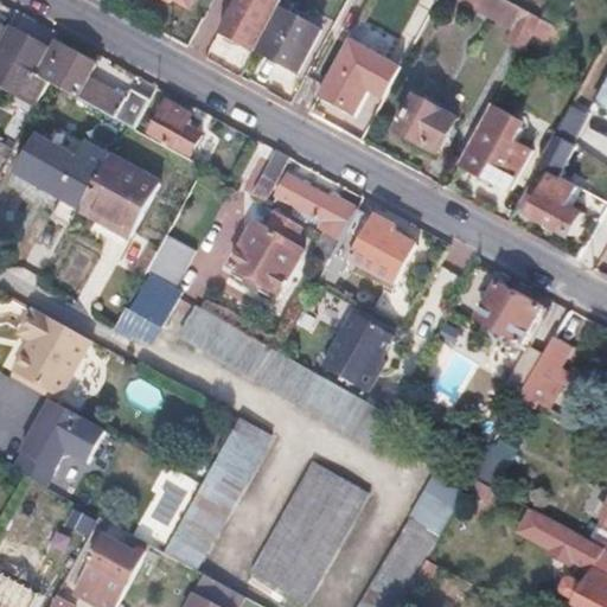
[(232,0),(217,31),(225,36),(238,43),(261,0),(232,0)]
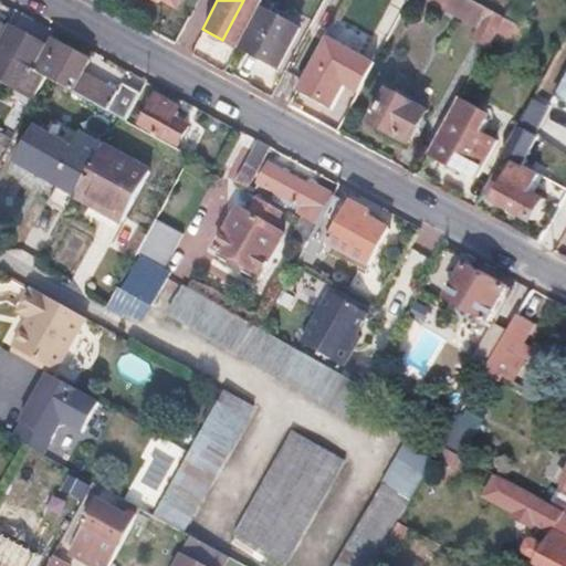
[(260,2),(255,0),(243,0),(222,40),(236,48),(260,2)]
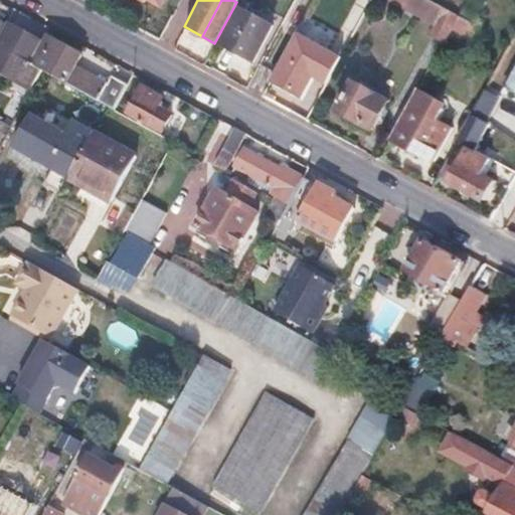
[(248,4),(241,0),(217,44),(227,50),(235,54),(236,52),(252,61),(272,26),(244,12),(248,4)]
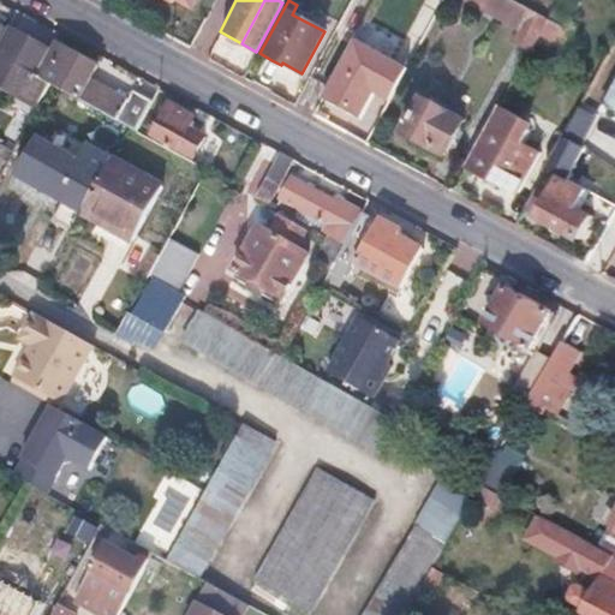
[(507,0),(472,0),(517,25),(507,42),(525,53),(536,34),(543,19),(507,0)]
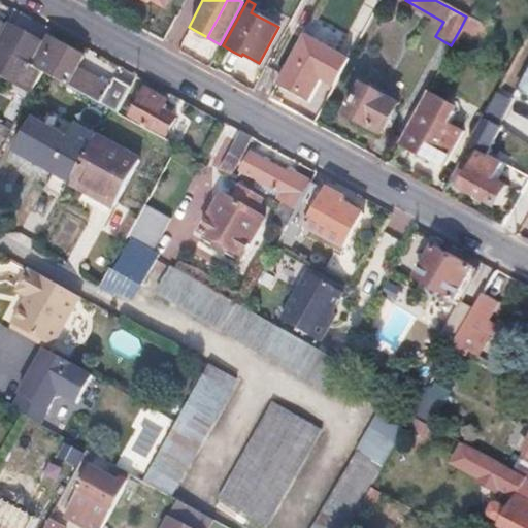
[(484,26),(466,17),(460,29),(477,38),(484,26)]
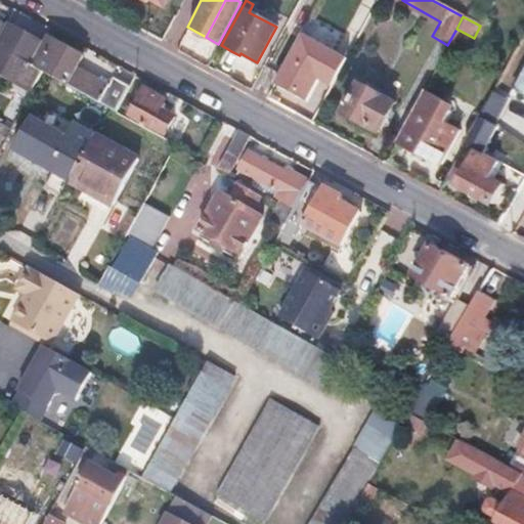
[(9,25),(0,41),(0,76),(30,93),(42,72),(30,66),(39,49),(42,43),(9,25)]
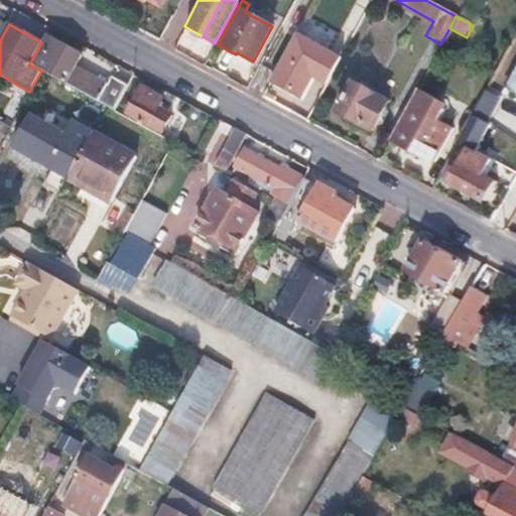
[(327,51),(295,33),(269,82),(285,91),(300,99),(312,78),(327,51)]
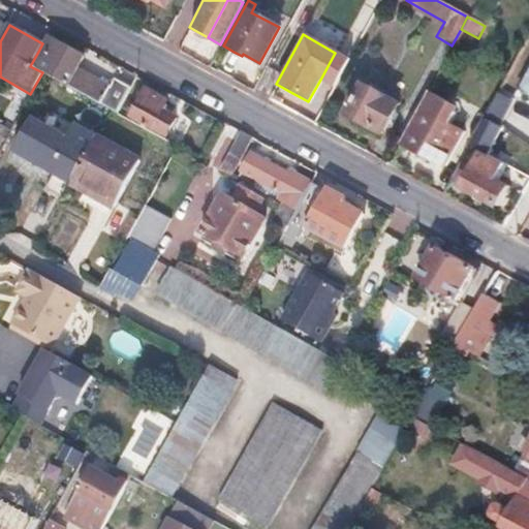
[(30,66),(42,72),(111,110),(116,113),(126,95),(129,89),(113,80),(109,88),(75,69),(83,56),(55,40),(48,54),(39,50),(30,66)]
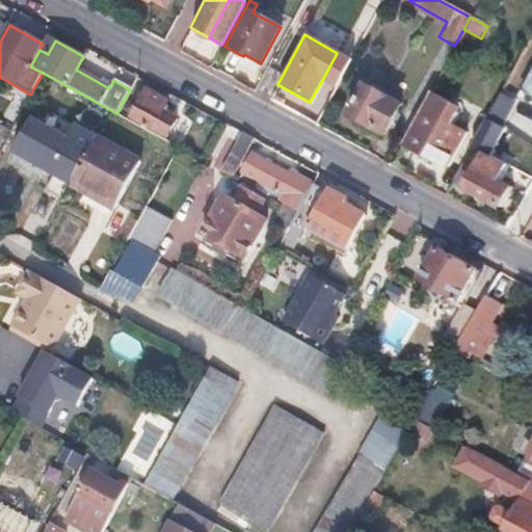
[(350,59),(337,53),(322,80),(335,87),(350,59)]
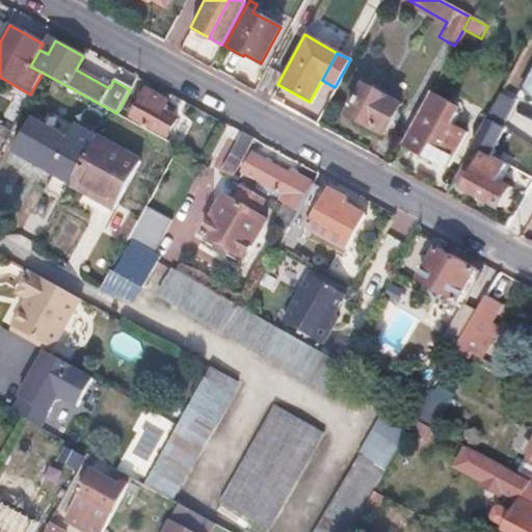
[(398,106),(361,85),(344,116),(356,123),(368,129),(369,127),(382,134),(398,106)]
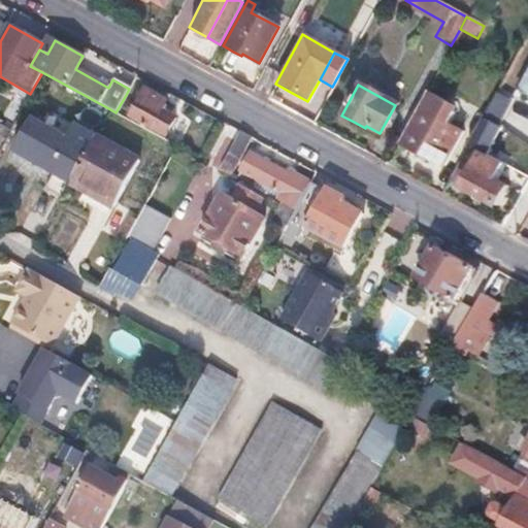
[(166,100),(144,89),(129,117),(165,136),(174,119),(160,110),(166,100)]
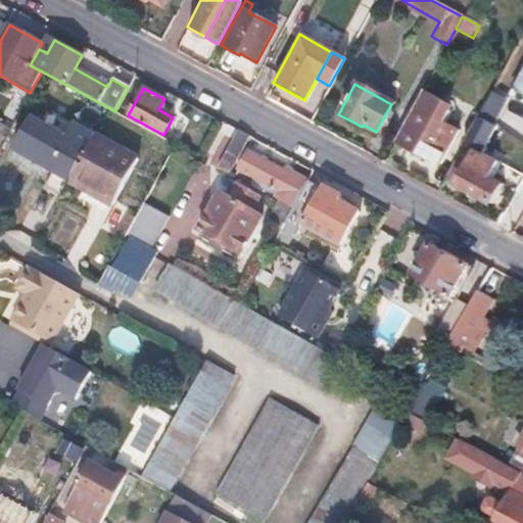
[(447,104),(422,90),(396,138),(415,148),(438,161),(457,129),(441,121),(447,109),(447,104)]
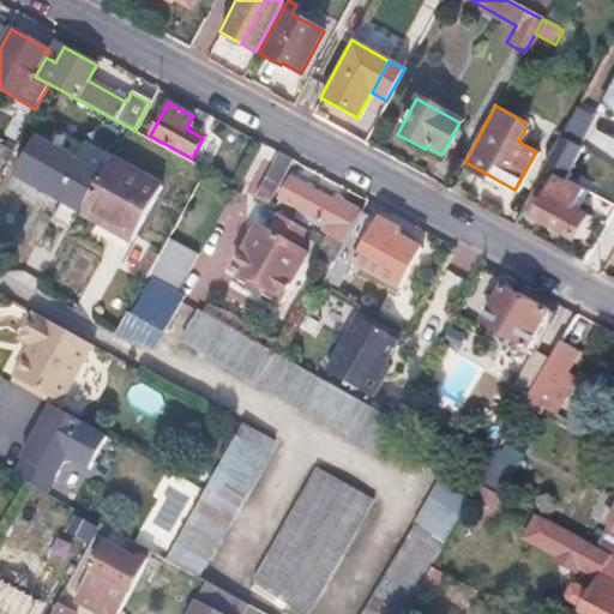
[(595,115),(578,106),(561,137),(578,146),(595,115)]
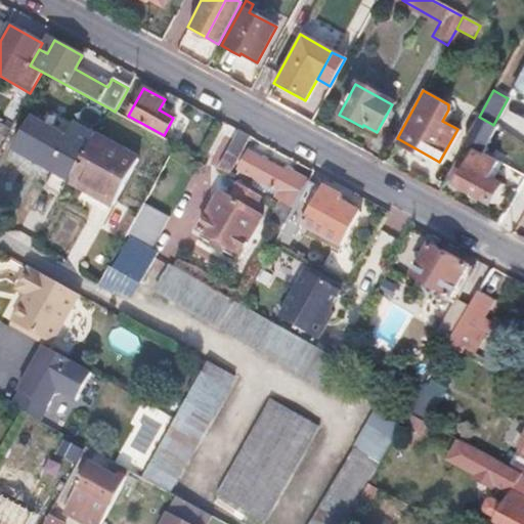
[(133,98),(125,94),(115,112),(123,117),(133,98)]
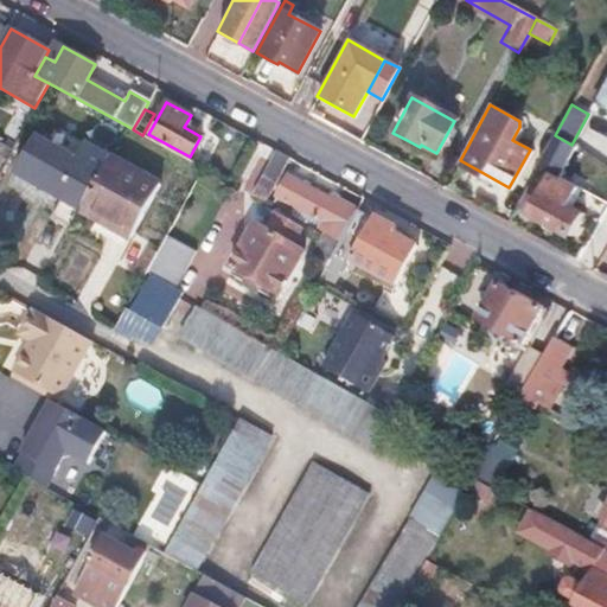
[(572,145),(555,135),(517,206),(548,224),(572,237),(585,213),(562,202),(568,192),(575,196),(580,189),(561,178),(577,148),(572,145)]
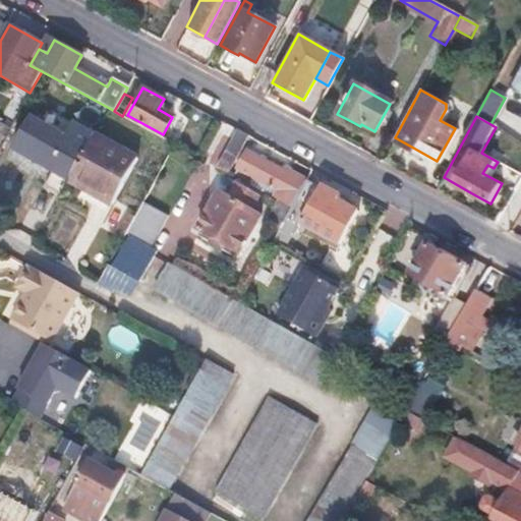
[(67,138),(31,118),(11,152),(48,172),(67,138)]
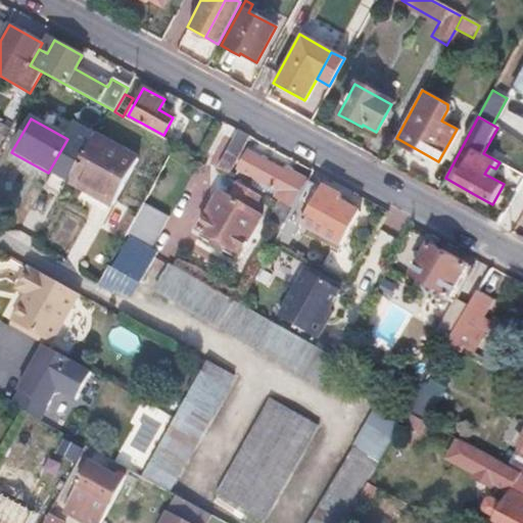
[(57,201),(70,178),(94,136),(75,126),(67,139),(48,173),(38,191),(57,201)]
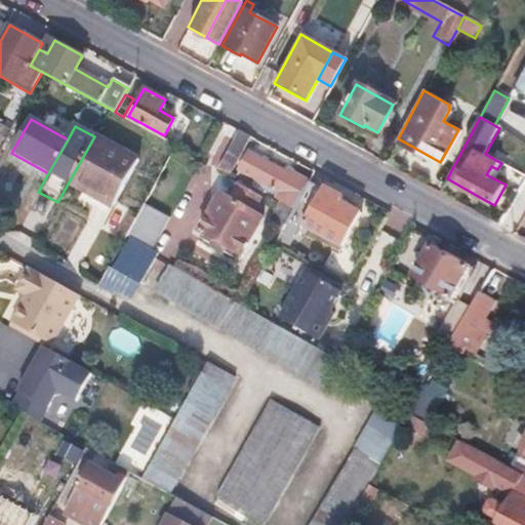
[(249,135),(238,129),(225,152),(236,159),(249,135)]
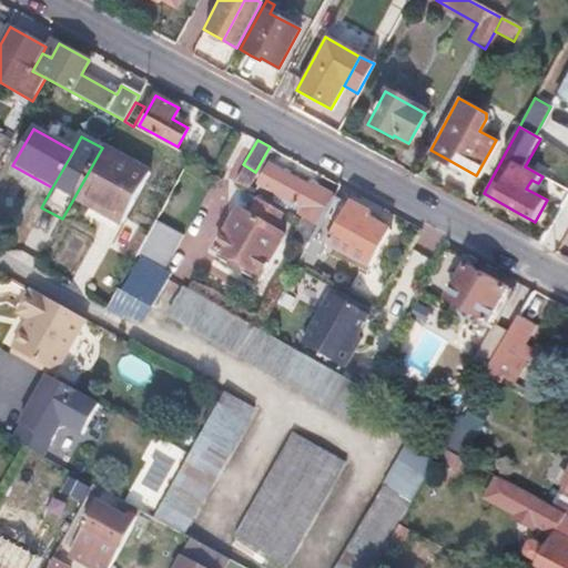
[(150,171),(103,145),(102,148),(77,193),(124,219),(150,171)]
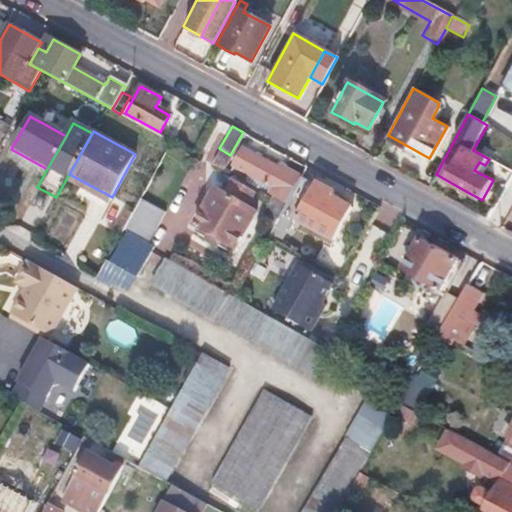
[(225,157),(217,152),(211,164),(219,169),(225,157)]
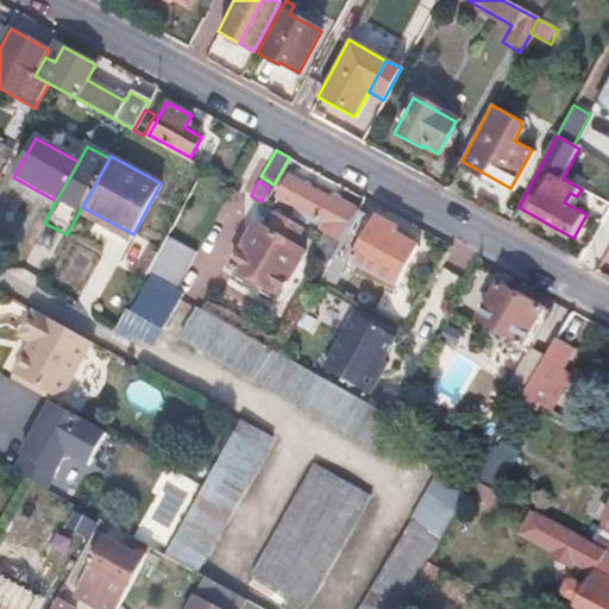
[(290,181),(280,199),(321,223),(316,232),(324,236),(337,244),(356,211),(332,198),(330,202),(290,181)]
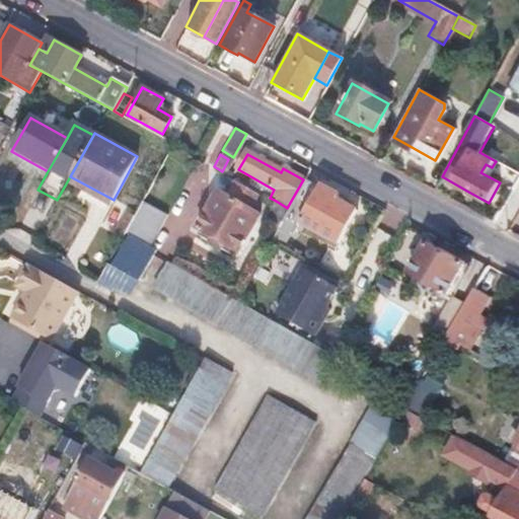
[(303,178),(303,179),(287,208),(278,225),(287,230),(297,210),(302,213),(298,220),(337,241),(355,209),(336,198),(338,194),(318,182),(316,186),(303,178)]
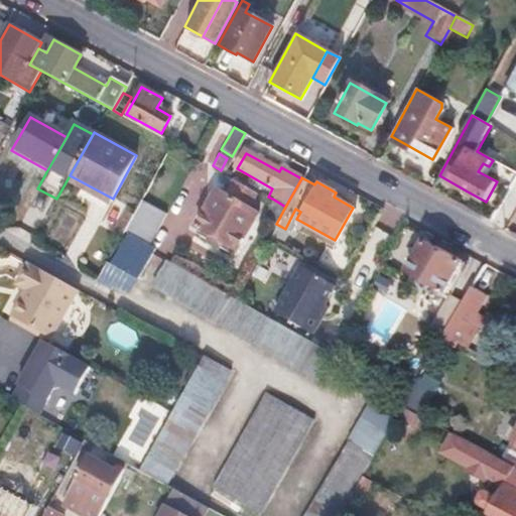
[(226,197),(215,190),(195,228),(235,250),(256,214),(246,209),(252,198),(232,186),(226,197)]
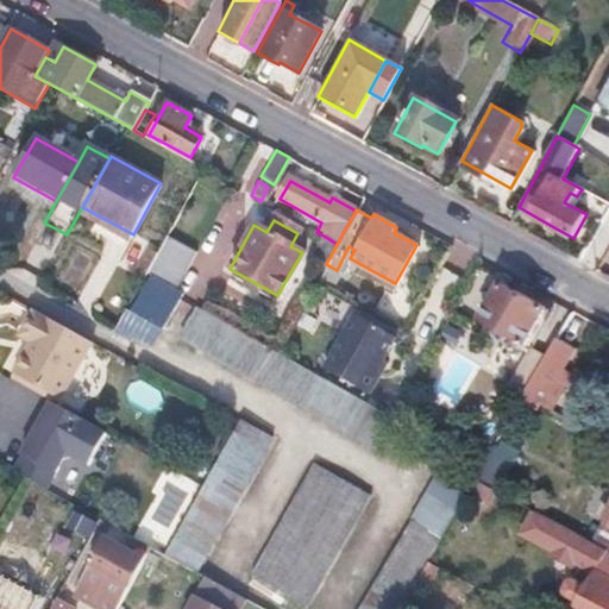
[(175,221),(159,250),(146,272),(175,288),(205,237),(175,221)]
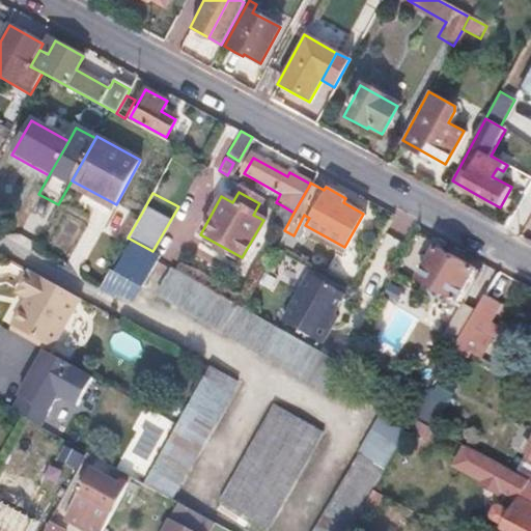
[(294,213),(282,205),(270,228),(282,234),(284,230),(294,213)]
